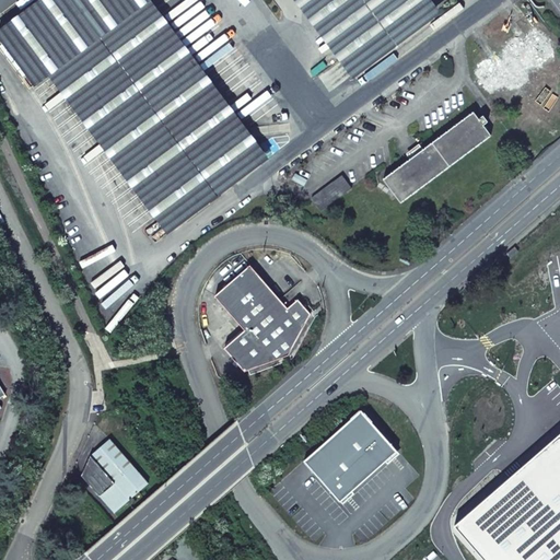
[(420,0),(39,0),(0,30),(0,38),(36,88),(57,70),(174,228),(260,163),(142,6),(150,0),(281,0),(346,86),(435,21),(420,0)]
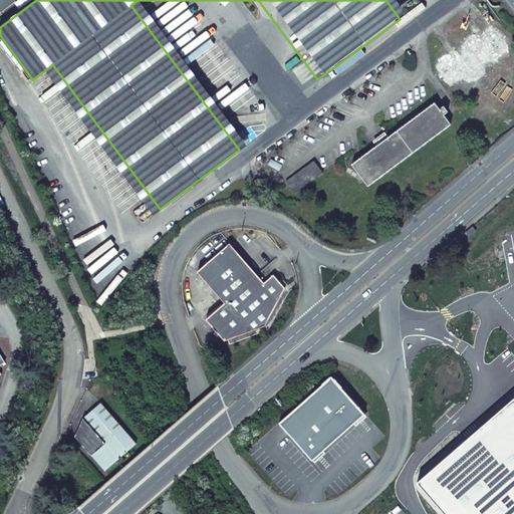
[(451,56),(438,65),(450,82),(462,72),(466,78),(481,69),(477,63),(488,53),(493,59),(507,49),(494,31),(481,41),(477,36),(464,46),(467,51),(454,60),(451,56)]
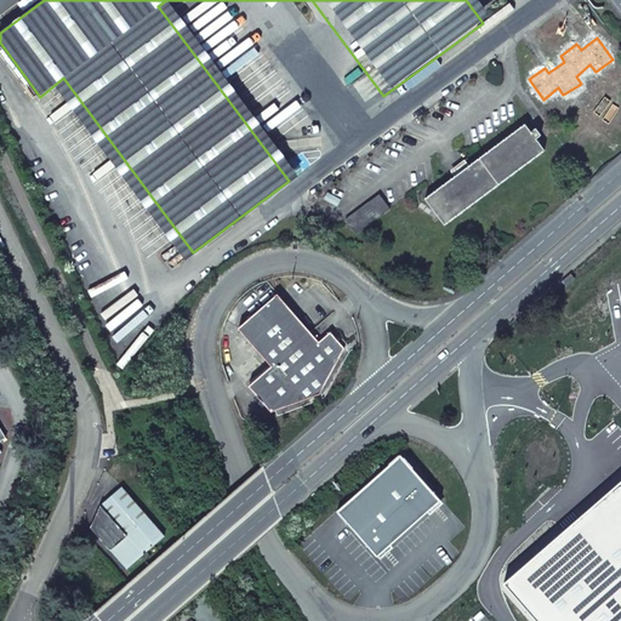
[(525,124),(426,199),(444,224),(545,152),(536,140),(541,135),(536,129),(531,132),(525,124)]
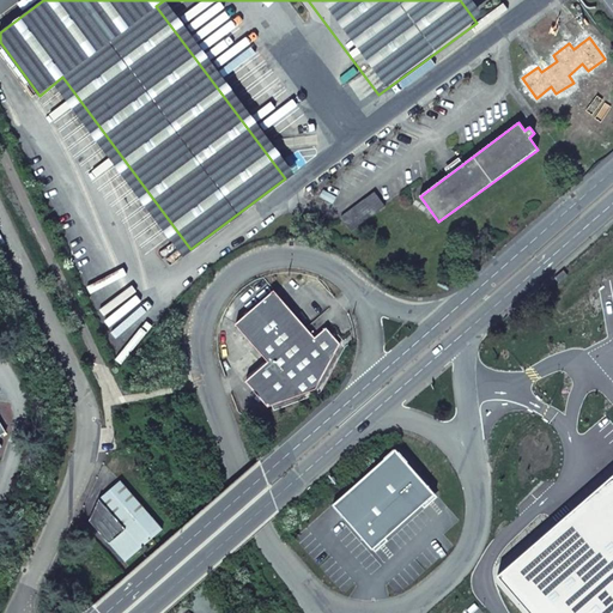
[(376,189),(341,214),(351,229),(386,204),(376,189)]
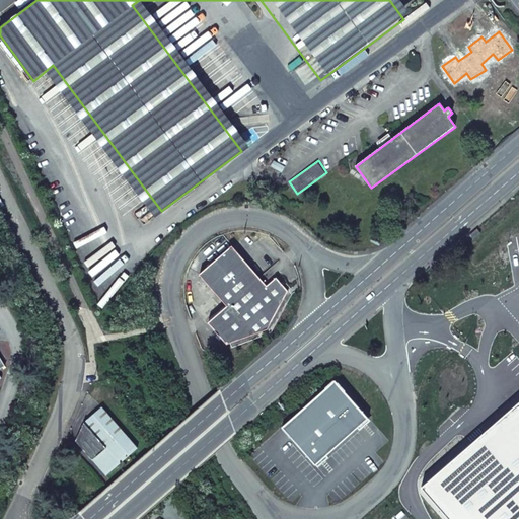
[(476,228),(469,235),(473,239),(480,232),(476,228)]
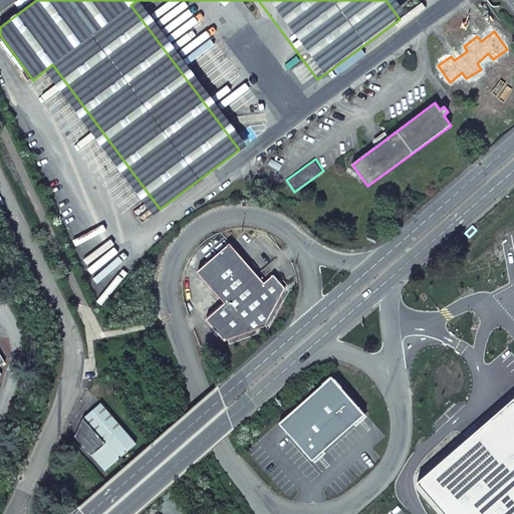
[(264,283),(230,243),(198,271),(225,303),(206,319),(225,341),(265,326),(285,288),(274,275),(264,283)]
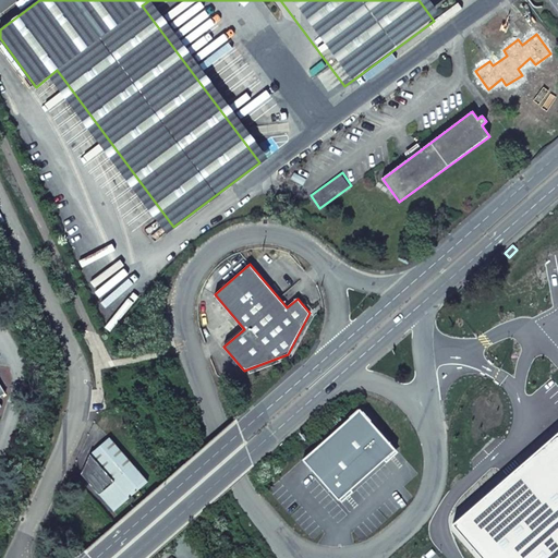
[(59,349),(50,354),(57,367),(65,362),(59,349)]
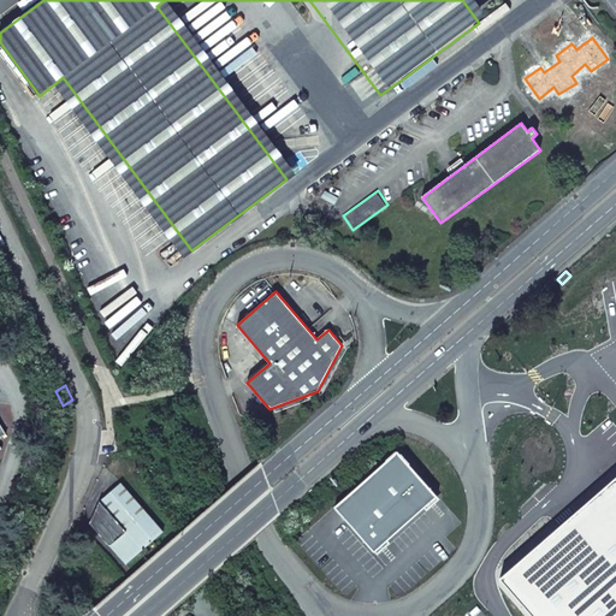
[(397,451),(335,509),(374,552),(437,495),(397,451)]
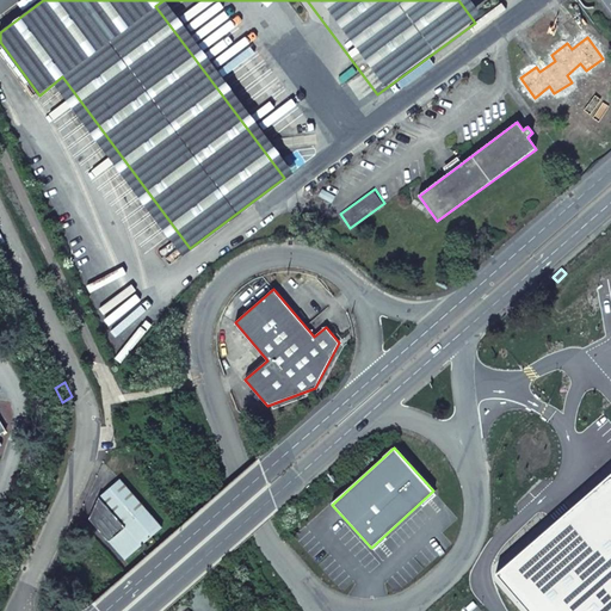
[(610,610),(610,471),(497,572),(530,610),(610,610)]
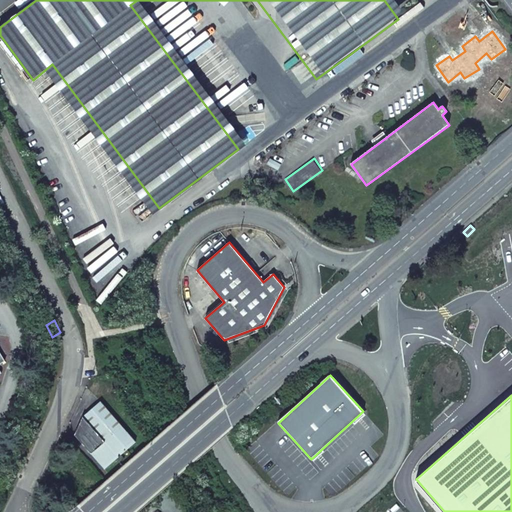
[(136,442),(100,402),(84,416),(105,442),(92,453),(105,469),(136,442)]
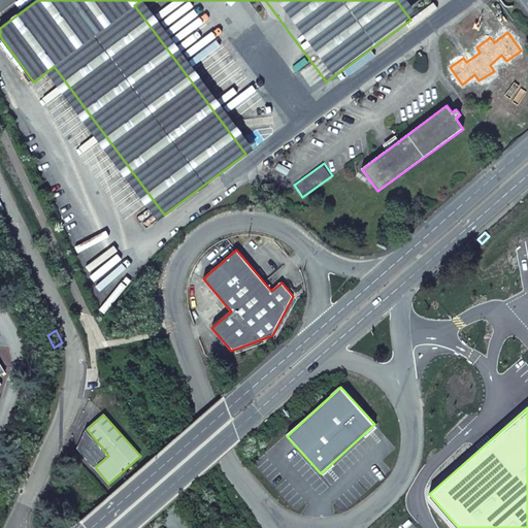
[(77,448),(95,467),(108,456),(87,429),(77,448)]
